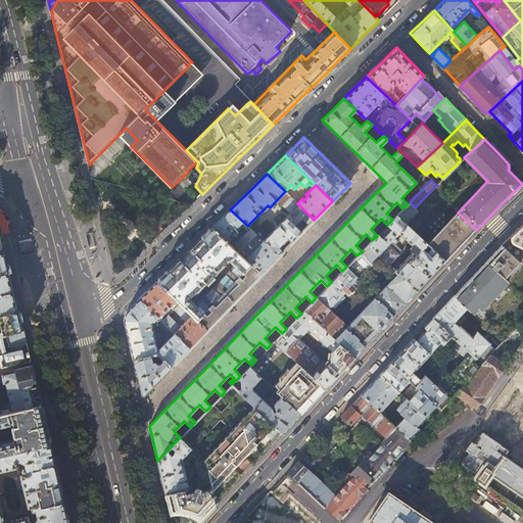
[(310,224),(314,220),(297,203),(287,193),(279,201),(290,214),(264,240),(279,255),(283,251),(279,247),(288,238),(292,242),(302,232),(295,226),(303,217),(310,224)]
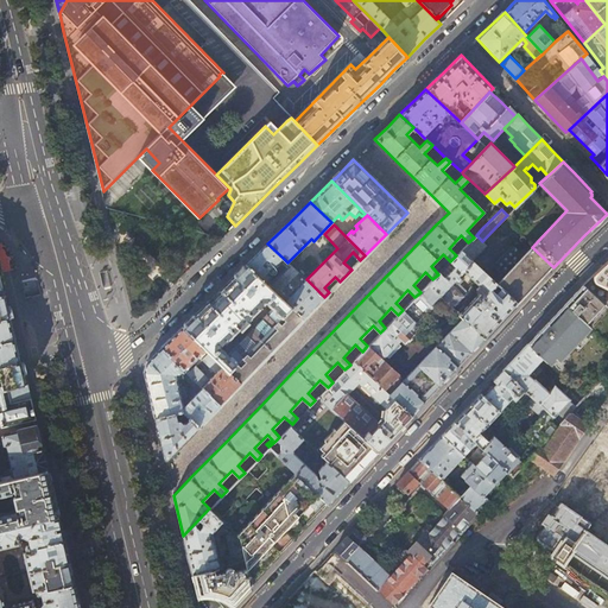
[(266,274),(283,258),(267,244),(260,251),(255,257),(246,265),(277,293),(291,279),(293,276),(298,272),(287,263),(286,261),(284,264),(289,268),(274,283),(266,274)]
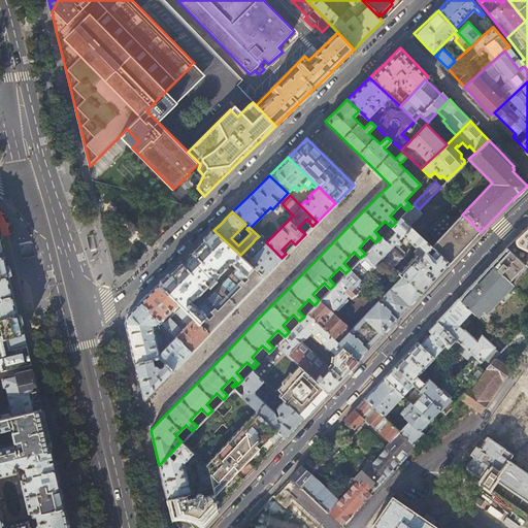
[(477,234),(481,232),(462,215),(455,222),(447,215),(446,215),(443,215),(442,216),(429,229),(428,231),(429,233),(437,240),(431,246),(438,253),(450,263),(455,257),(477,234)]
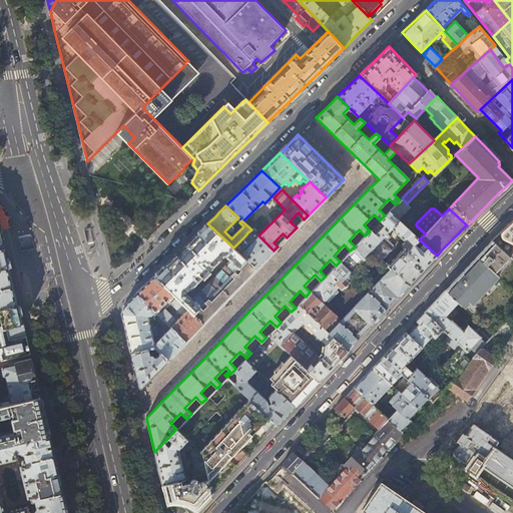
[(388,231),(392,228),(408,243),(388,265),(391,268),(409,285),(412,282),(437,255),(426,245),(421,250),(415,244),(419,239),(389,210),(385,215),(380,220),(370,231),(365,235),(363,237),(361,239),(373,250),(382,260),(393,247),(393,245),(387,239),(390,236),(390,233),(388,231)]
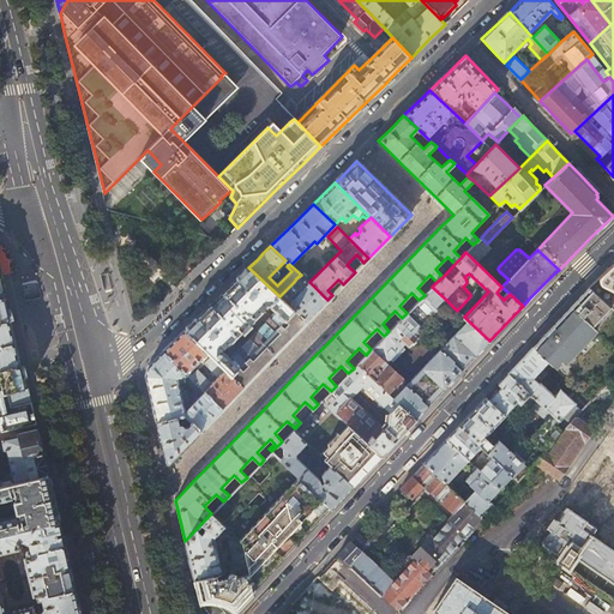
[(613,263),(603,274),(589,288),(611,308),(613,311),(613,263)]
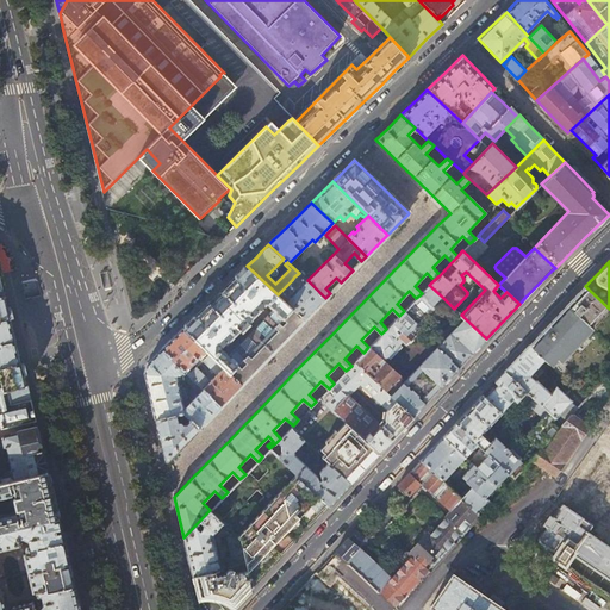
[(293,309),(278,294),(247,266),(232,281),(216,297),(199,312),(184,328),(241,385),(273,353),(304,319),(293,309)]
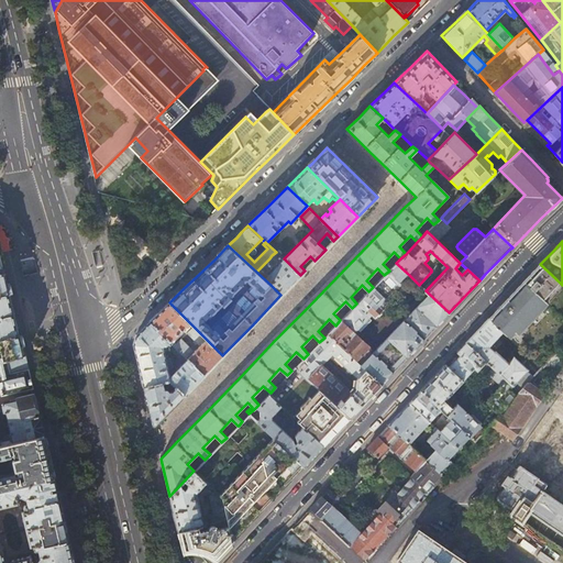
[(284,258),(276,252),(272,255),(279,263),(269,272),(266,268),(273,262),(269,258),(256,272),(271,285),(280,295),(300,275),(284,258)]
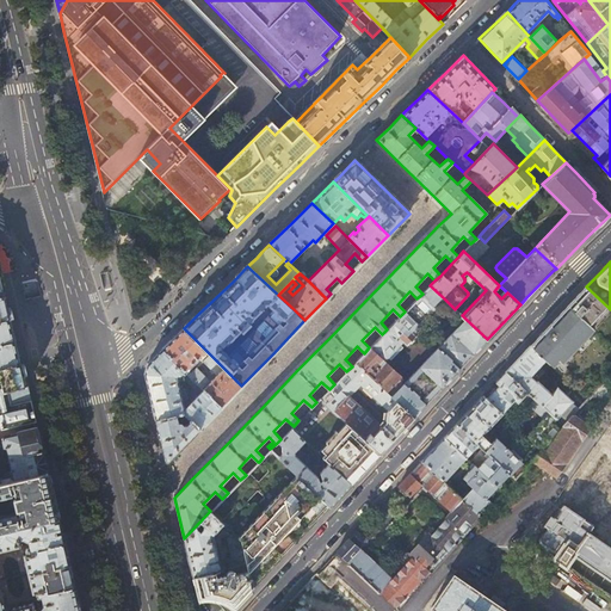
[(444,298),(430,285),(429,287),(423,294),(417,298),(405,312),(400,316),(387,329),(382,334),(380,337),(376,340),(369,347),(364,353),(356,362),(414,417),(431,400),(445,384),(451,378),(471,356),(487,339),(466,319),(445,340),(443,338),(436,346),(438,347),(401,387),(395,382),(400,376),(386,362),(383,360),(387,357),(388,357),(390,360),(402,347),(399,345),(402,341),(407,345),(415,337),(414,334),(417,331),(420,334),(424,331),(418,325),(444,298)]
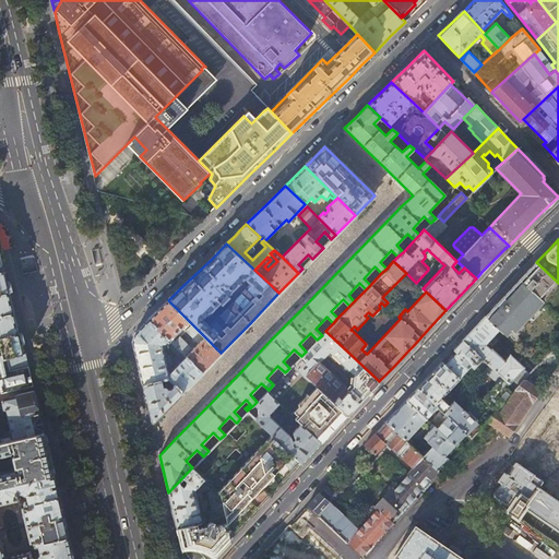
[(556,281),(536,262),(528,270),(495,306),(489,312),(485,317),(499,330),(506,335),(556,281)]
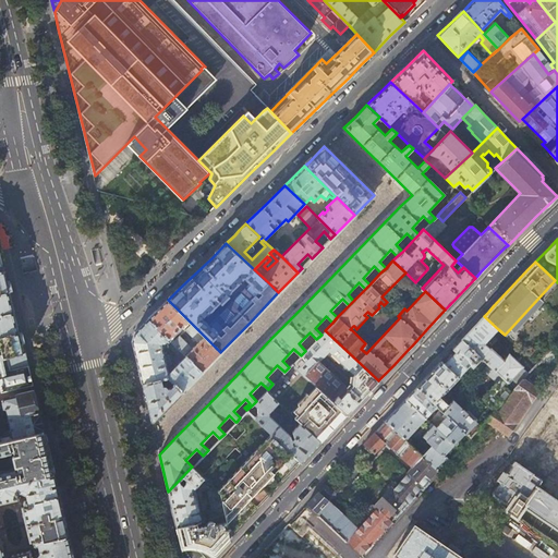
[(10,290),(4,270),(0,271),(0,314),(14,312),(11,295),(10,290)]
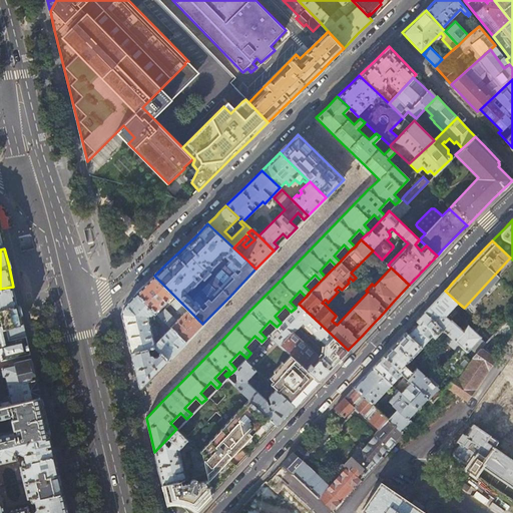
[(154,276),(145,285),(136,294),(159,316),(170,327),(185,342),(202,324),(154,276)]
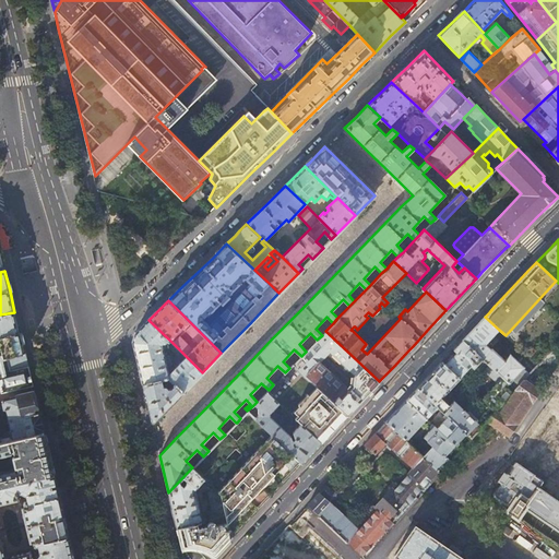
[(19,328),(14,312),(0,314),(0,316),(1,320),(0,319),(0,358),(24,353),(19,328)]
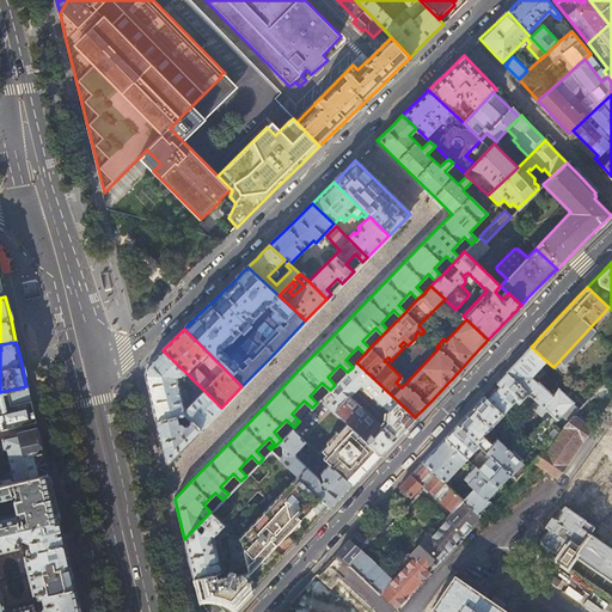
[(546,361),(531,347),(528,349),(519,360),(509,369),(506,373),(561,424),(577,407),(557,389),(551,396),(532,377),(546,361)]
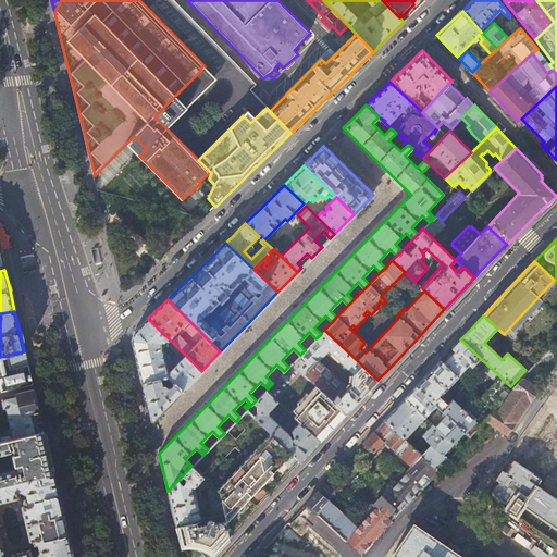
[(173,343),(148,319),(135,331),(135,332),(132,341),(137,364),(141,383),(160,378),(168,376),(168,372),(166,366),(169,363),(171,362),(169,354),(166,355),(165,351),(163,353),(162,349),(170,346),(173,343)]
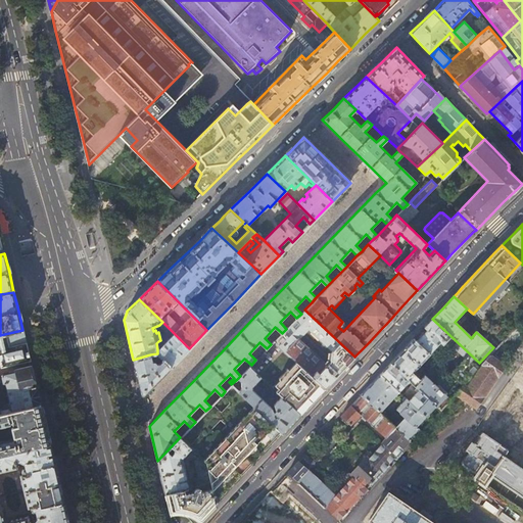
[(304,310),(301,314),(296,318),(286,329),(282,333),(280,335),(277,337),(274,341),(325,388),(331,382),(339,373),(354,357),(304,310)]
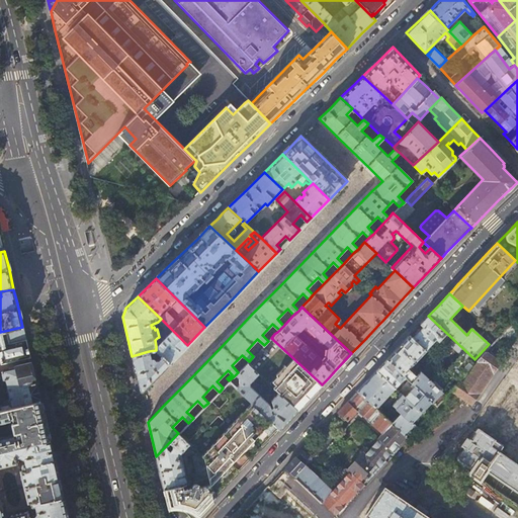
[(410,336),(411,336),(425,350),(430,354),(444,339),(458,352),(452,359),(454,361),(446,369),(458,381),(477,361),(475,359),(428,316),(425,320),(420,324),(410,336)]
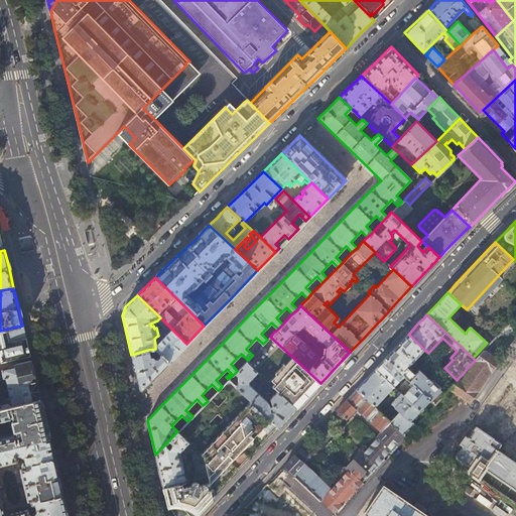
[(27,344),(22,326),(0,331),(0,356),(2,363),(29,356),(27,344)]
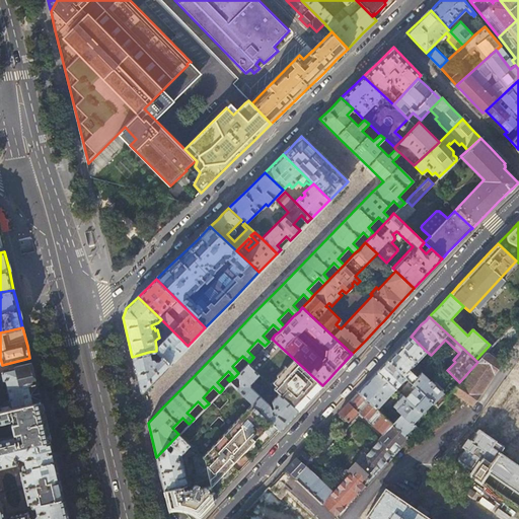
[(169,364),(188,346),(172,330),(156,347),(156,351),(161,356),(169,364)]
